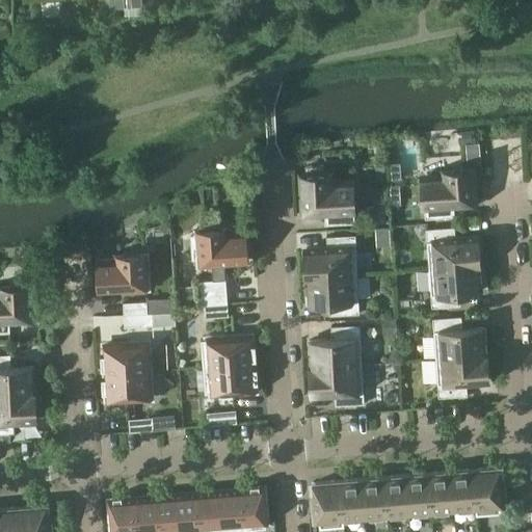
[(463,143),(472,142),(471,130),(462,131),(463,143)]
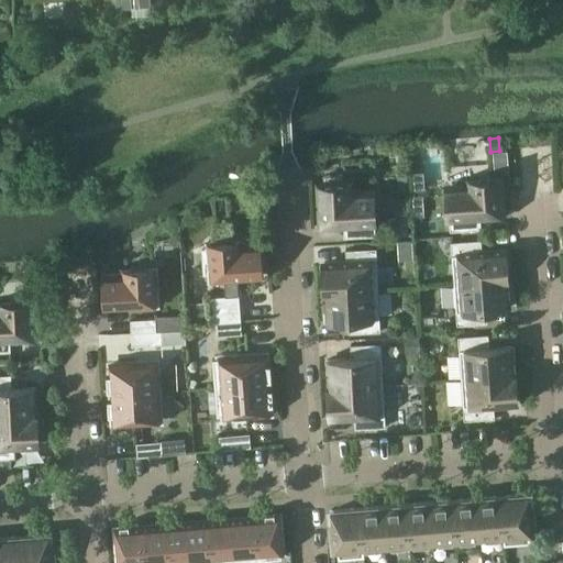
[(507,151),(494,152),(495,173),(508,172),(507,151)]
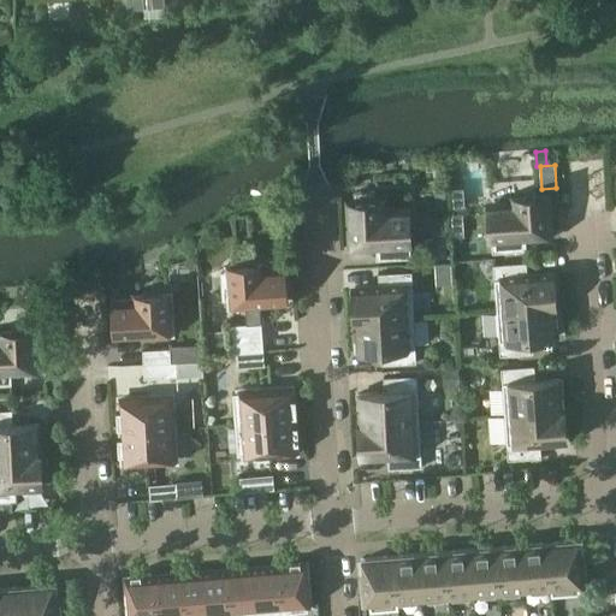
[(351,247),(375,246),(377,260),(410,258),(408,211),(383,212),(381,200),(375,201),(375,190),(355,191),(355,201),(349,202),(350,224),(347,224),(347,235),(351,235),(351,247)]
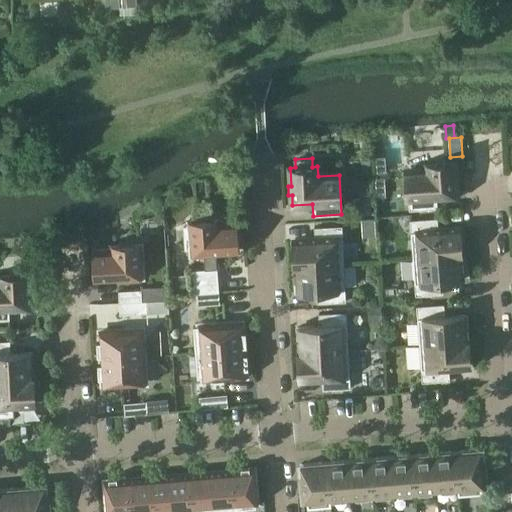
[(406,171),(409,210),(438,208),(437,196),(457,194),(456,184),(459,184),(459,175),(456,176),(454,162),(445,163),(445,161),(436,162),(436,164),(427,164),(427,169),(406,171)]
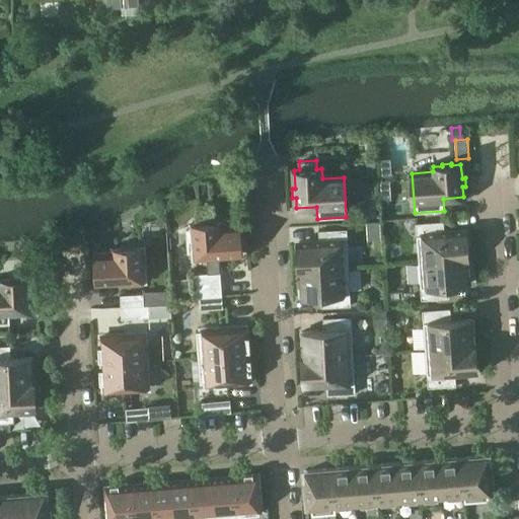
[(388,181),(379,181),(380,199),(389,198),(388,181)]
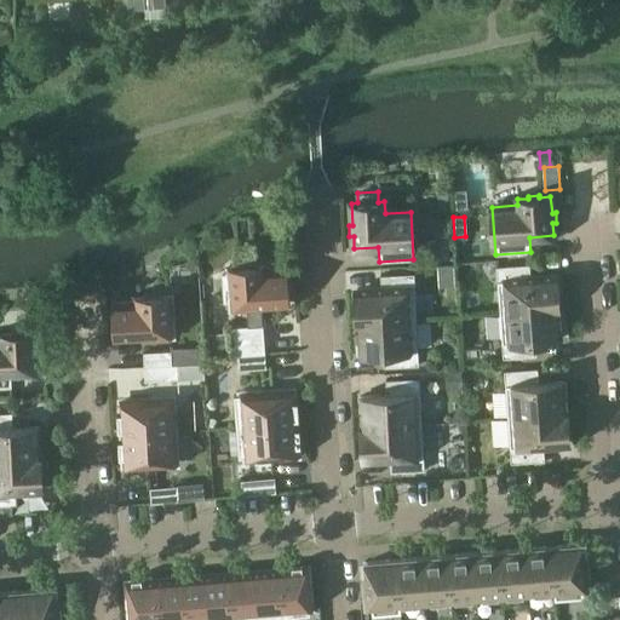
[(448,242),(434,244),(435,259),(449,259),(448,242)]
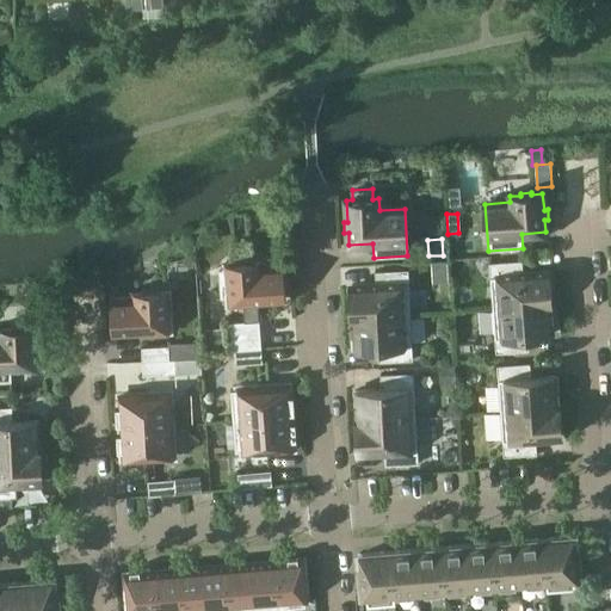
[(227,270),(218,271),(221,298),(229,297),(230,302),(244,302),(245,321),(259,320),(258,301),(284,298),(283,291),(285,291),(284,273),(282,273),(282,266),(259,269),(259,263),(252,263),(252,260),(234,261),(234,264),(227,265),(227,270)]
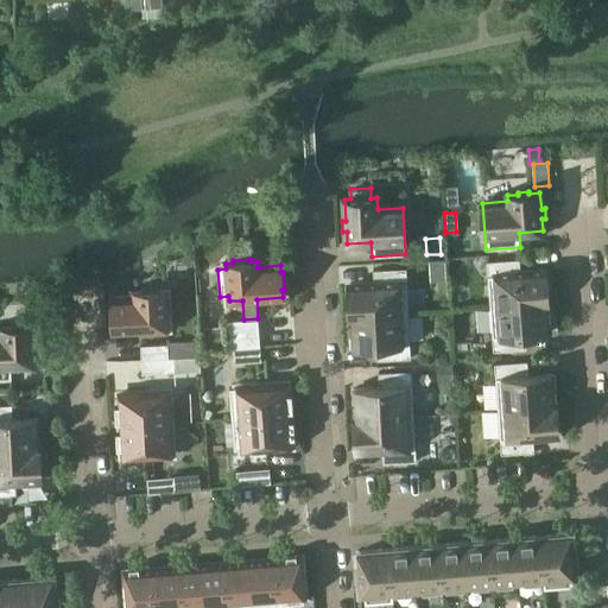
[(487,261),(491,306),(548,302),(548,296),(550,296),(549,285),(546,285),(545,271),(521,273),(520,259),(487,261)]
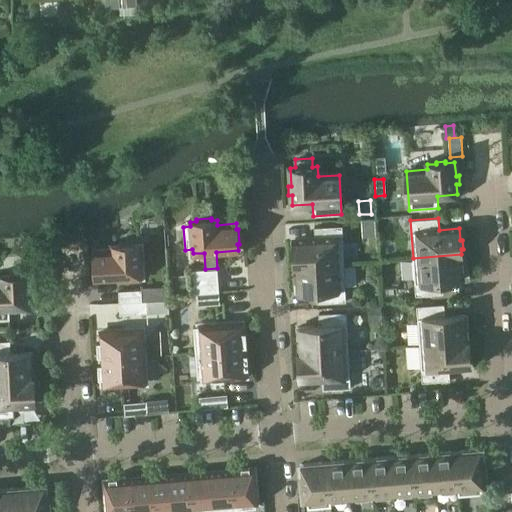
[(295,266),(344,263),(342,225),(314,227),(315,239),(294,240),(294,252),(293,252),(293,261),(295,261),(295,266)]
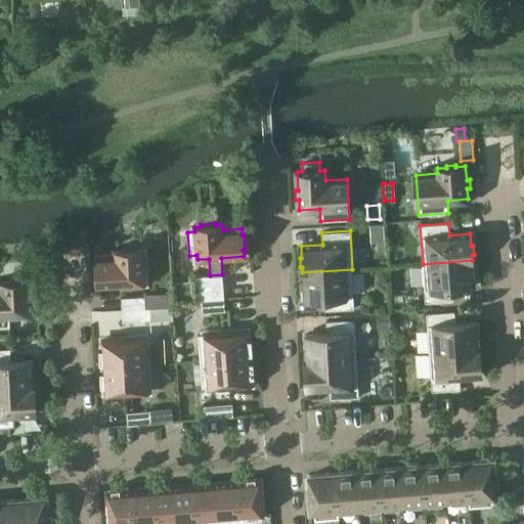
[(98,285),(144,282),(143,250),(136,251),(136,248),(122,249),(122,251),(116,252),(116,256),(97,257),(97,264),(95,264),(96,278),(98,278),(98,285)]
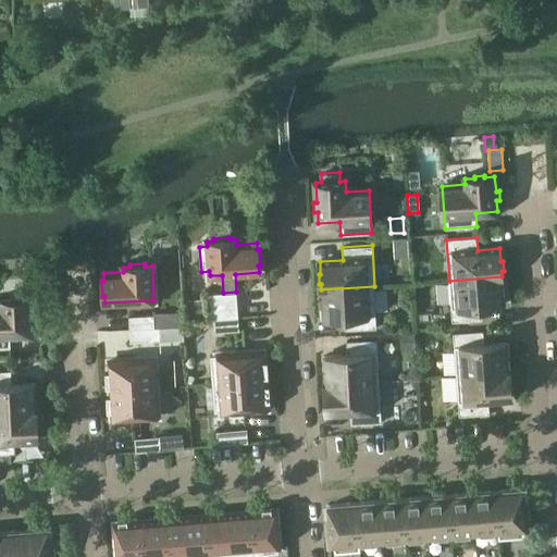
[(503,282),(502,276),(449,281),(453,322),(482,319),(482,307),(504,305),(504,292),(505,292),(504,282),(503,282)]
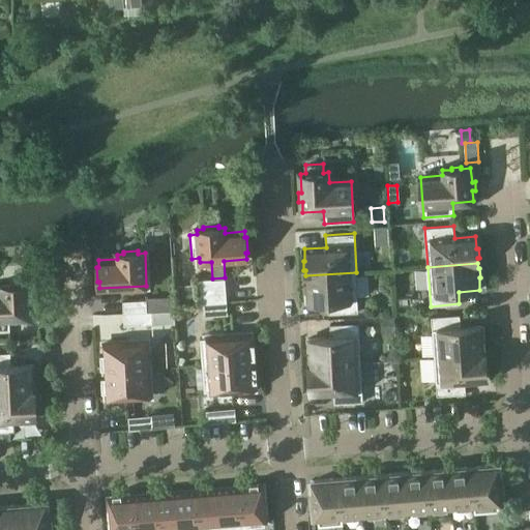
[(329,314),(358,312),(356,272),(305,275),(305,281),(304,281),(304,290),(306,290),(306,302),(328,301),(329,314)]
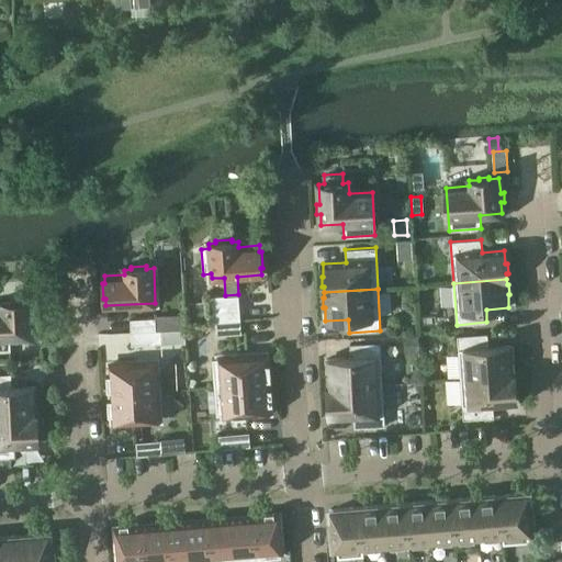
[(225,295),(208,296),(210,323),(215,322),(240,319),(238,294),(225,295)]
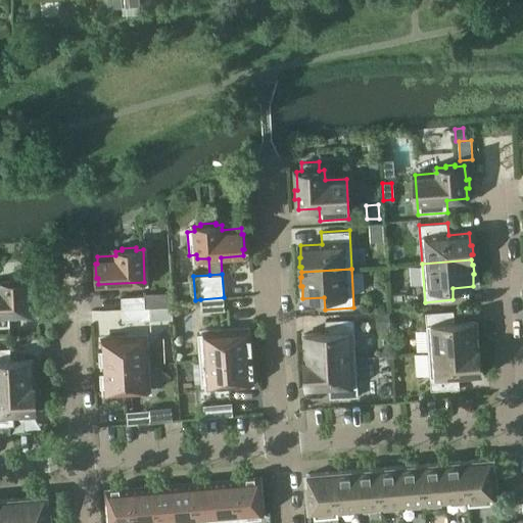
[(29,293),(29,280),(18,280),(18,279),(9,279),(9,281),(0,281),(1,286),(0,286),(0,326),(10,326),(9,314),(30,313),(30,302),(33,302),(32,293),(29,293)]
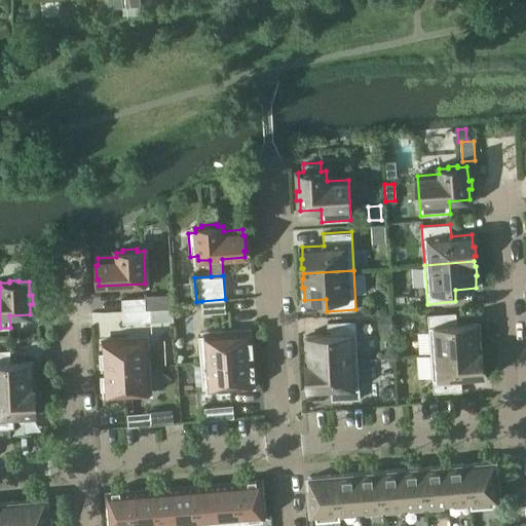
[(145,297),(121,298),(122,310),(154,309),(153,295),(145,296),(145,297)]
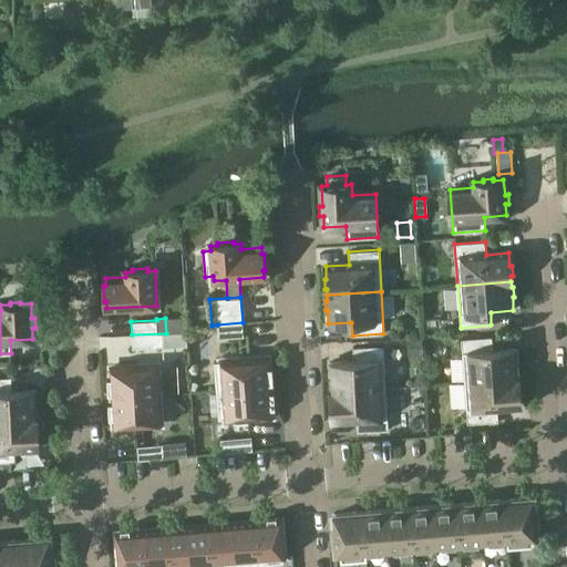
[(243,322),(217,325),(218,338),(244,336),(243,322)]
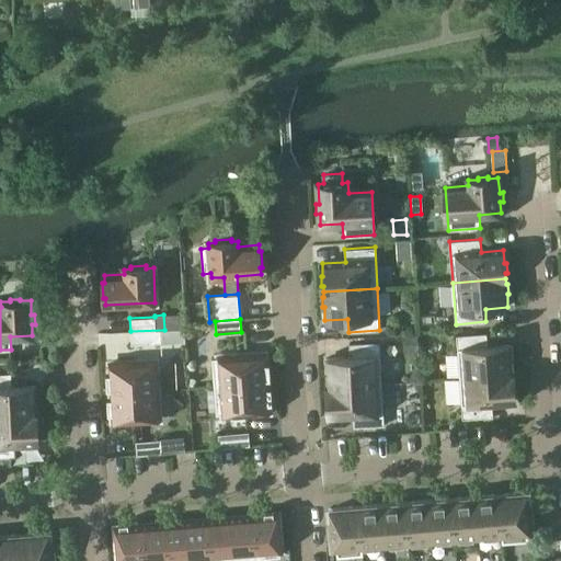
[(164,330),(130,331),(132,344),(157,343),(185,342),(185,329),(164,330)]
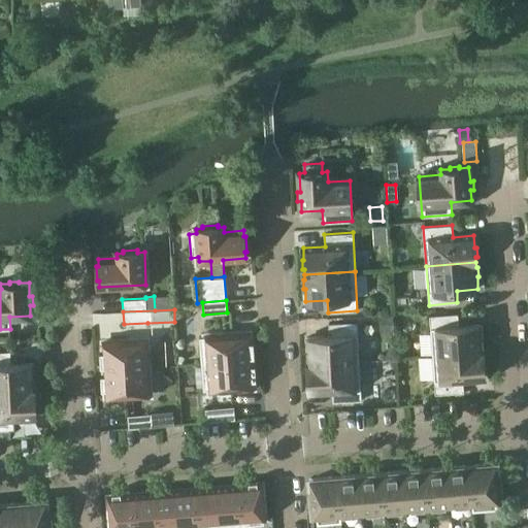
[(429,316),(432,355),(483,351),(483,345),(484,345),(483,336),(482,336),(481,324),(459,326),(458,314),(429,316)]
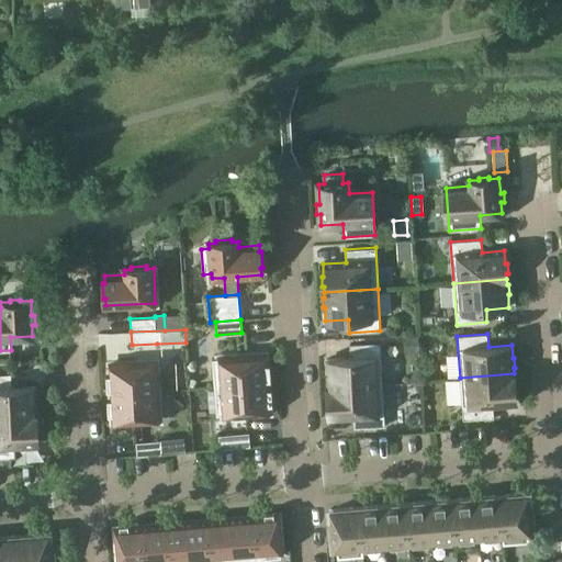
[(405,337),(406,353),(418,352),(417,336),(405,337)]
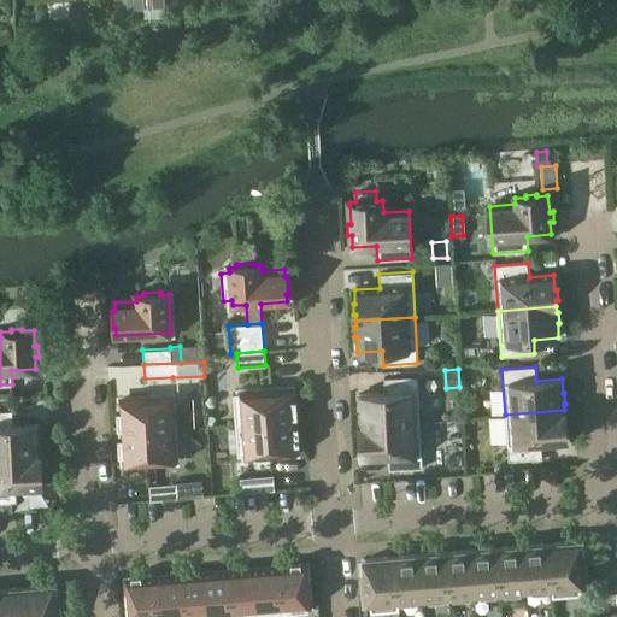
[(360,424),(419,422),(417,376),(383,377),(385,392),(359,393),(360,409),(358,409),(359,419),(360,419),(360,424)]
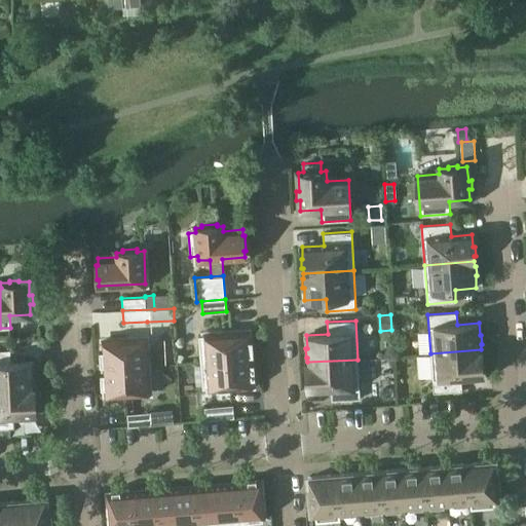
[(250,332),(222,334),(222,330),(203,331),(203,335),(198,335),(200,362),(252,358),(252,354),(254,353),(253,339),(251,339),(250,332)]
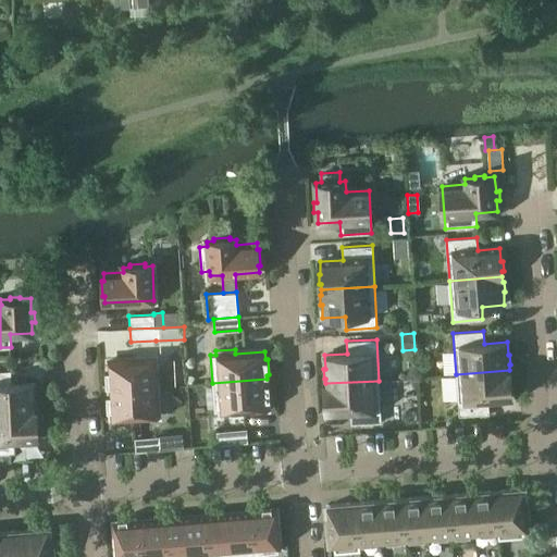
[(109,390),(158,387),(157,358),(156,355),(137,356),(137,359),(108,361),(108,369),(106,370),(107,385),(109,385),(109,390)]
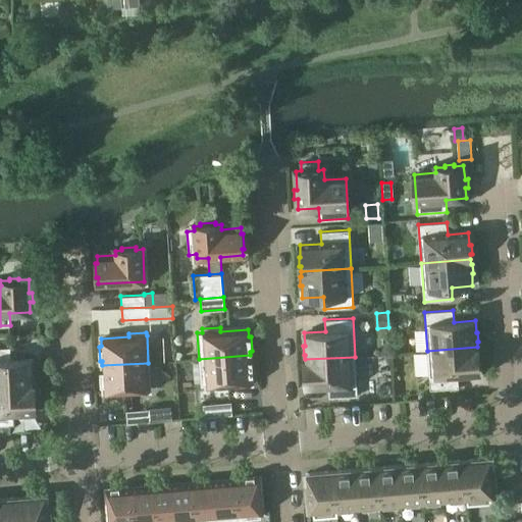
[(0,385),(34,384),(34,379),(35,379),(35,370),(33,370),(33,358),(11,359),(10,347),(0,347),(0,385)]
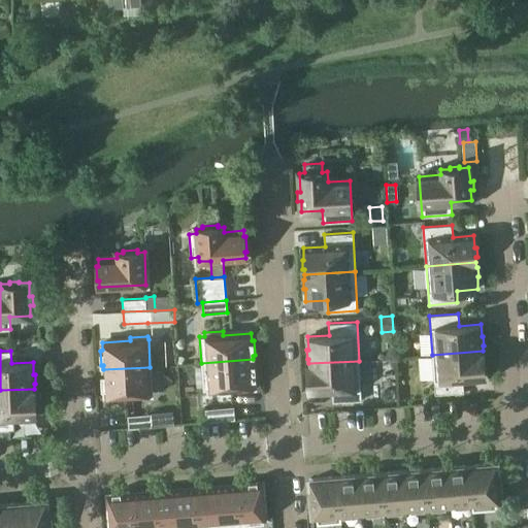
[(483,356),(483,351),(432,355),(435,394),(464,392),(463,380),(485,377),(484,365),(486,365),(485,356),(483,356)]
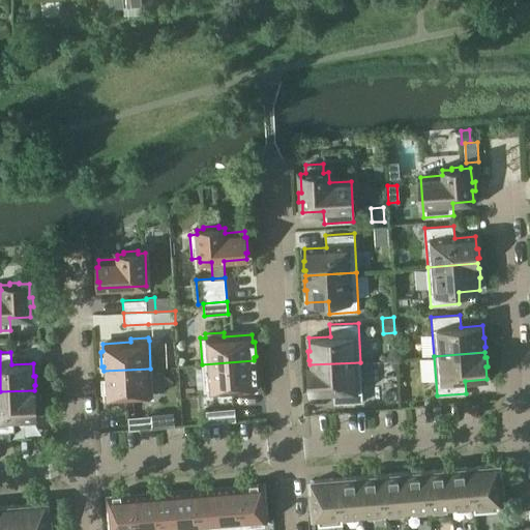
[(254,364),(254,360),(202,364),(204,391),(256,388),(256,380),(258,380),(257,364),(254,364)]
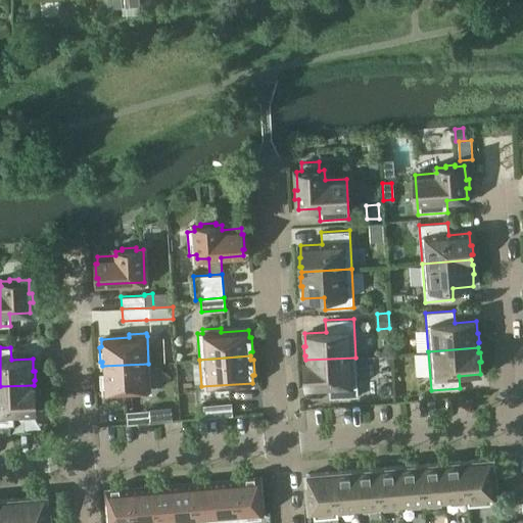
[(355,358),(305,360),(306,365),(304,365),(305,374),(306,374),(307,387),(329,385),(329,397),(358,396),(355,358)]
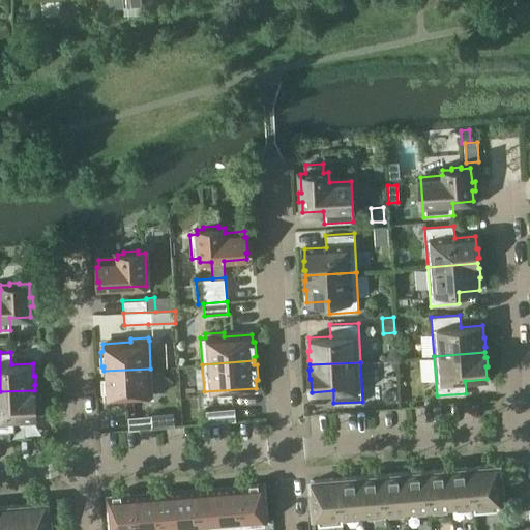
[(105,398),(152,395),(150,369),(104,371),(104,375),(101,375),(102,389),(105,389),(105,398)]
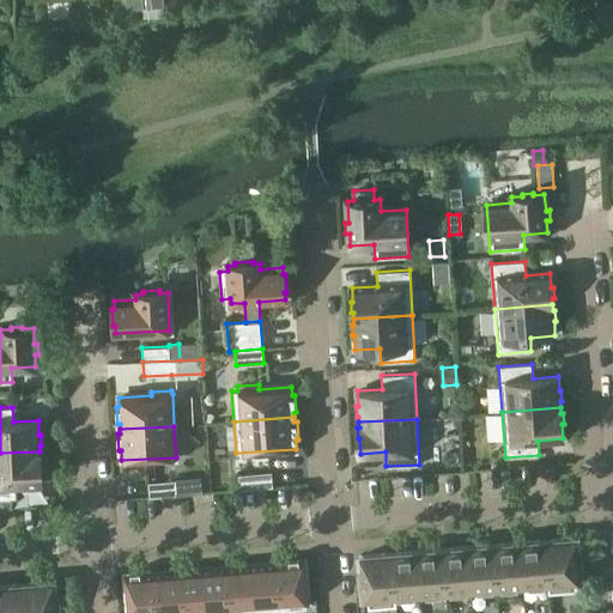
[(40,451),(0,453),(0,508),(12,508),(12,498),(17,498),(16,484),(41,483),(41,468),(42,468),(42,457),(40,457),(40,451)]
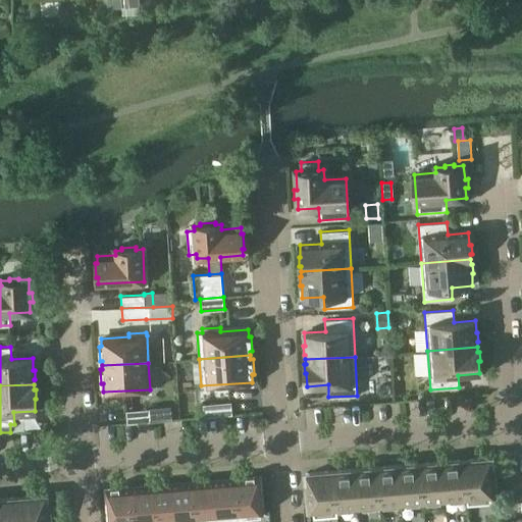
[(203,404),(204,417),(232,414),(231,402),(203,404)]
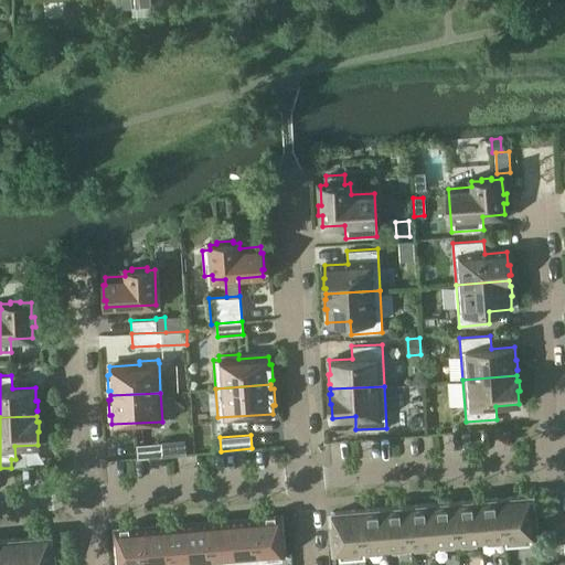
[(138,458),(163,456),(162,443),(137,444),(138,458)]
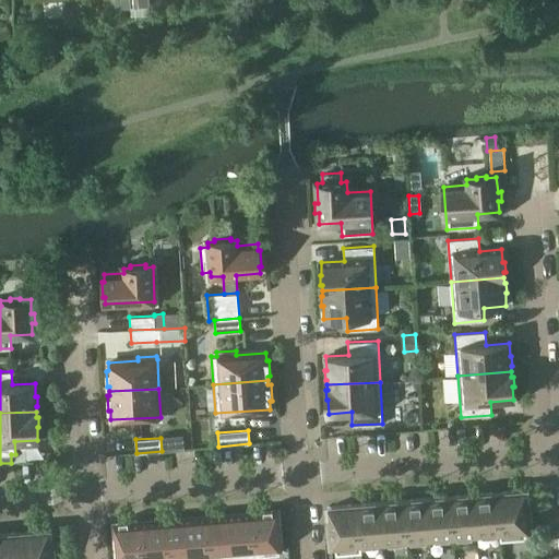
[(497,492),(501,540),(526,538),(525,525),(532,525),(531,509),(524,510),(522,490),(497,492)]
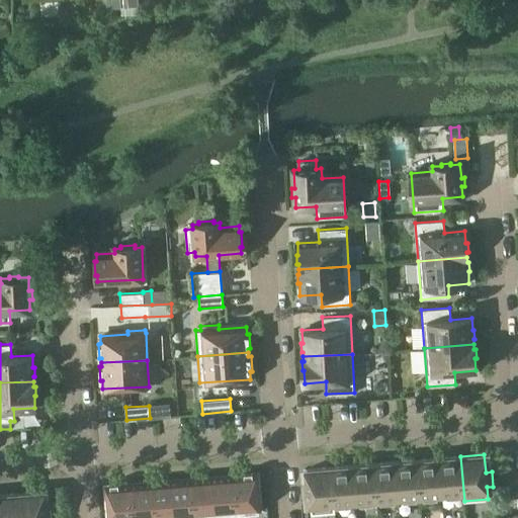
[(442,495),(463,493),(463,501),(464,501),(460,456),(439,457),(442,495)]
